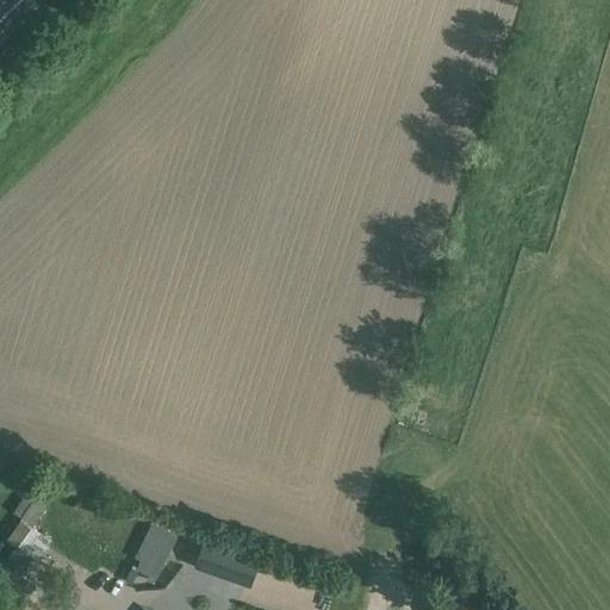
[(151,523),(135,556),(141,560),(137,567),(149,573),(147,579),(154,583),(176,536),(151,523)]
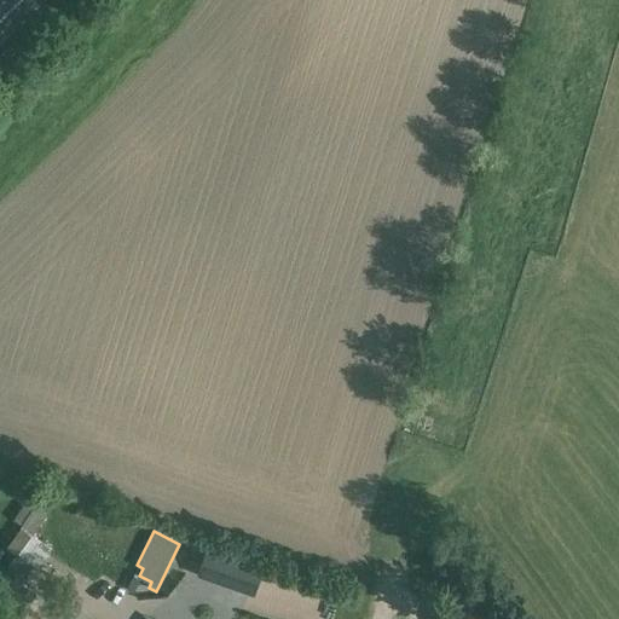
[(198,574),(253,594),(262,566),(208,547),(198,574)]
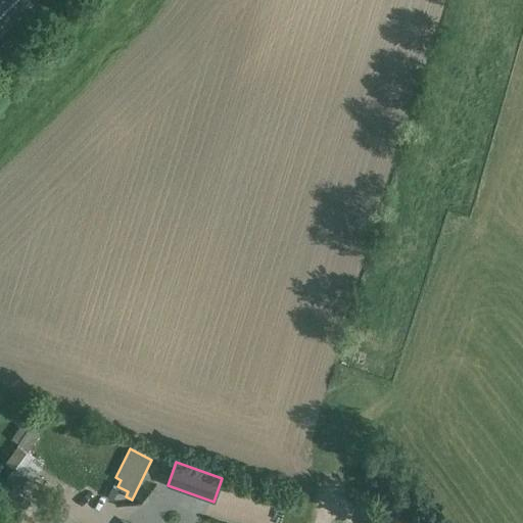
[(31,502),(17,491),(28,477),(15,468),(0,488),(0,511),(10,518),(16,509),(24,514),(31,502)]
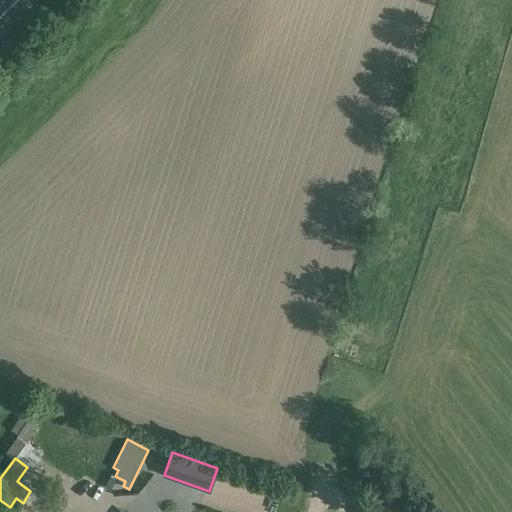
[(399,511),(381,503),(376,511),(399,511)]
